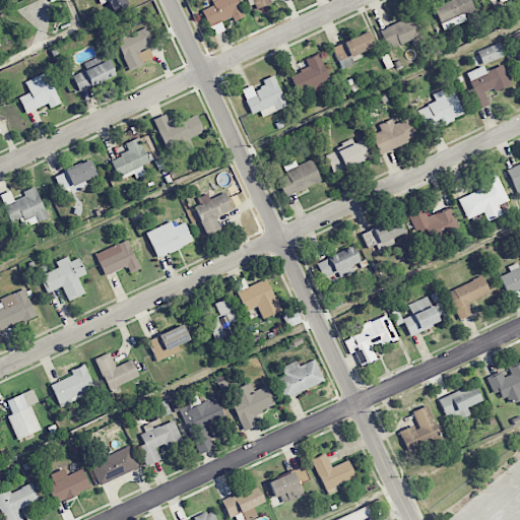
[(108,1),(112,11),(127,4),(125,0),(98,0),(101,4),(108,1)]
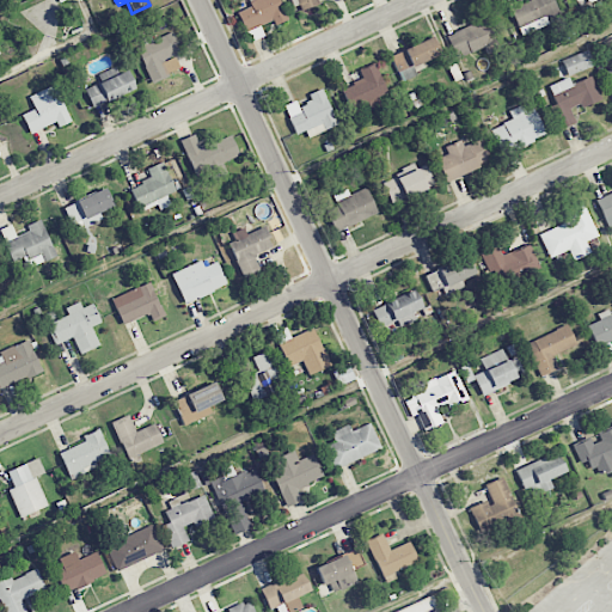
[(259,0),(237,10),(246,32),(274,20),(276,24),(287,20),(277,0),(259,0)]
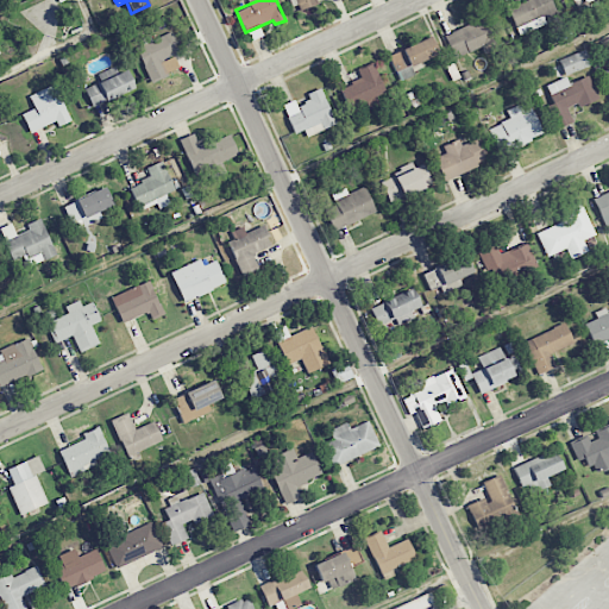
[(318,4),(315,0),(296,0),(300,10),(318,4)]
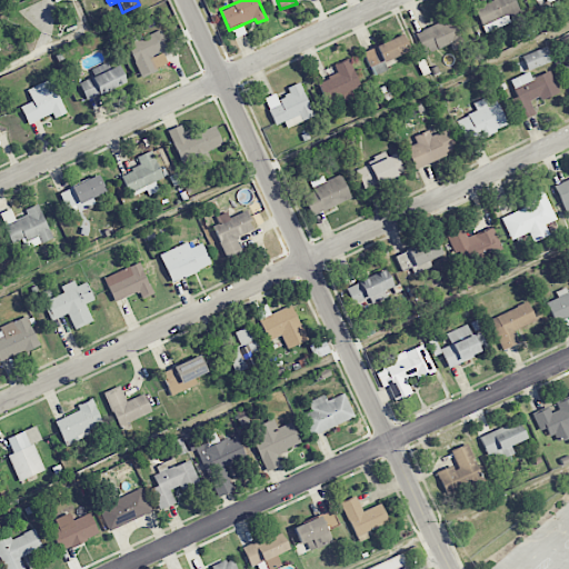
[(486,32),(522,17),(513,0),(492,0),(475,8),(486,32)]
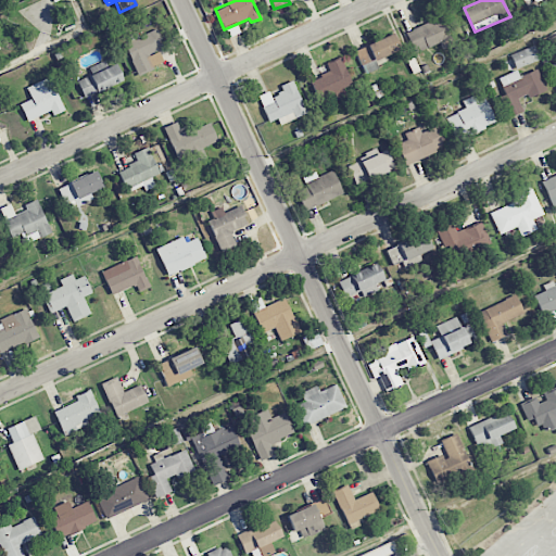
[(123,41),(137,74),(163,62),(158,51),(164,48),(156,29),(138,37),(138,35),(123,41)]
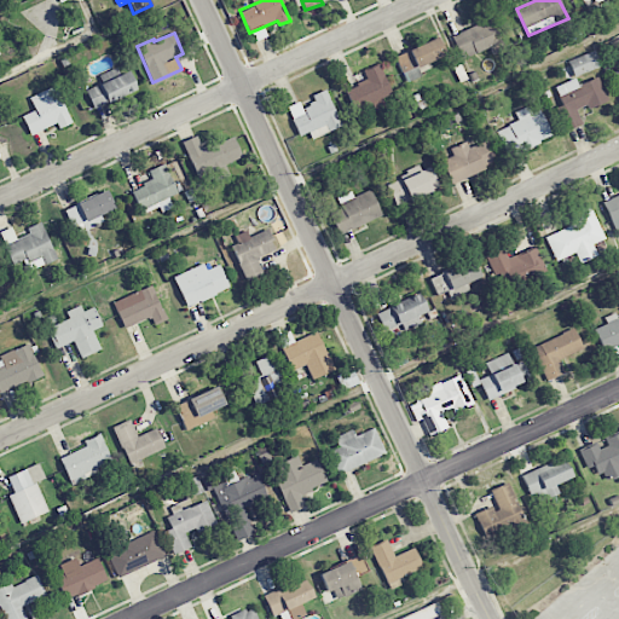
[(395,53),(405,82),(421,76),(417,65),(444,57),(439,39),(395,53)]
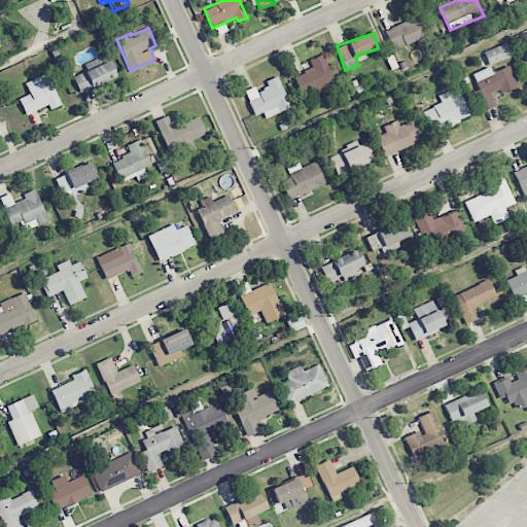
[(487,64),(510,59),(506,44),(484,49),(487,64)]
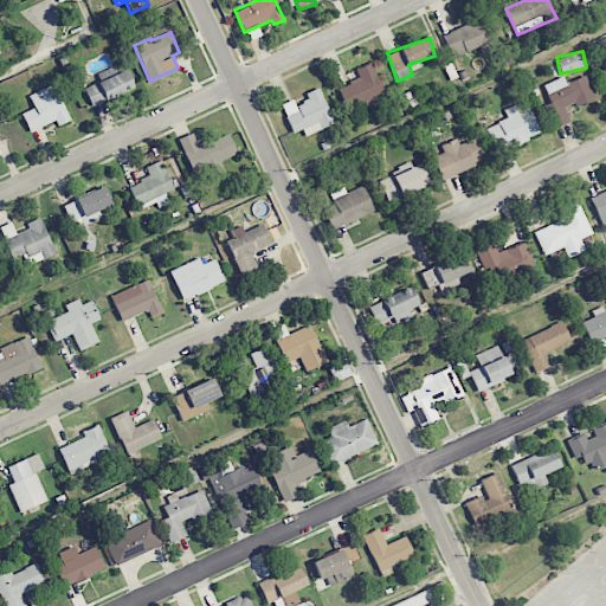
[(355,69),(359,79),(339,86),(346,107),(365,101),(367,108),(378,104),(374,95),(382,92),(373,63),(355,69)]
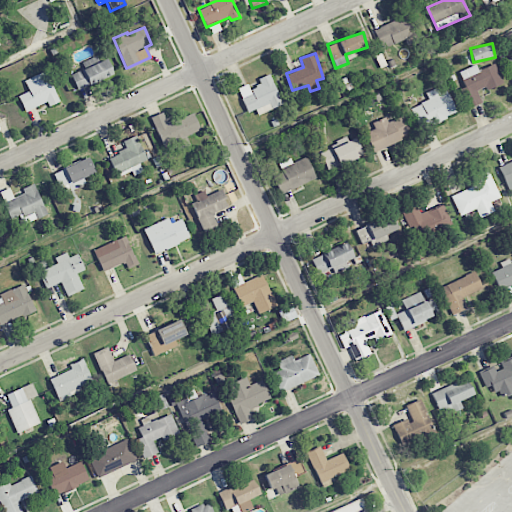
[(71,74),(77,90),(114,75),(107,59),(71,74)]
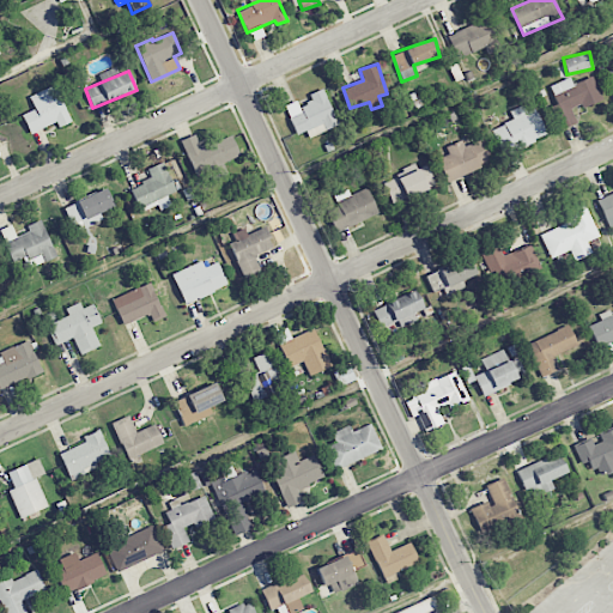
[(601,99),(593,77),(572,84),(570,78),(550,85),(557,104),(550,107),(559,131),(576,123),(571,110),(601,99)]
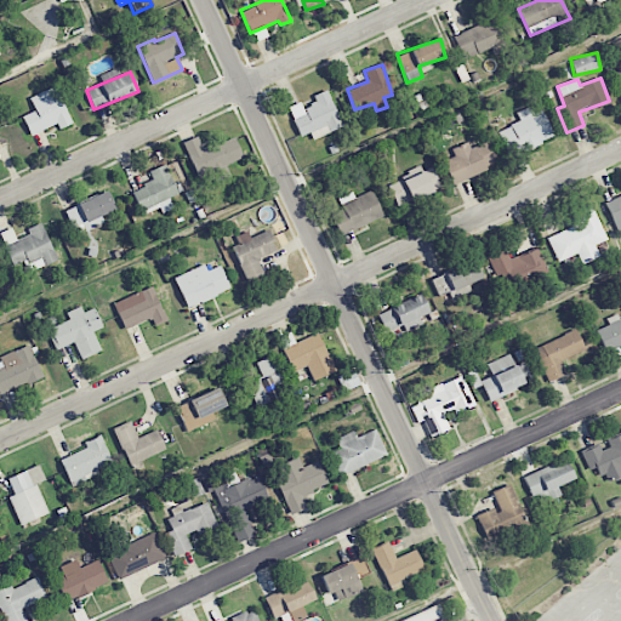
[(22,115),(29,135),(57,124),(58,129),(70,124),(58,86),(29,96),(34,112),(22,115)]
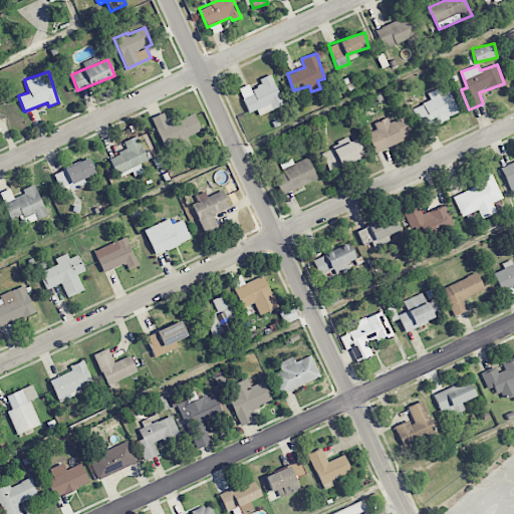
[(259,115),(283,104),(270,73),(258,79),(261,84),(250,89),(248,84),(238,88),(248,112),(256,109),(259,115)]
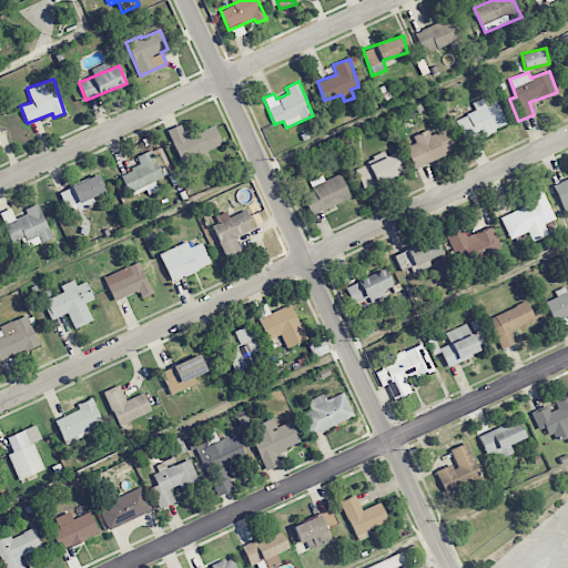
[(506,127),(496,101),(488,104),(485,98),(473,103),(476,111),(457,119),(466,142),(506,127)]
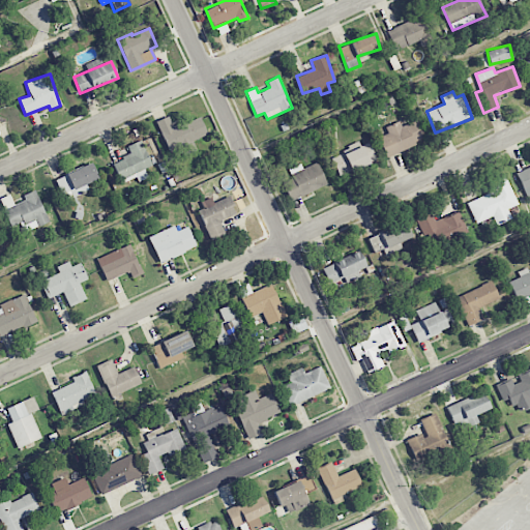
[(200,116),(173,127),(169,116),(156,121),(169,151),(207,136),(200,116)]
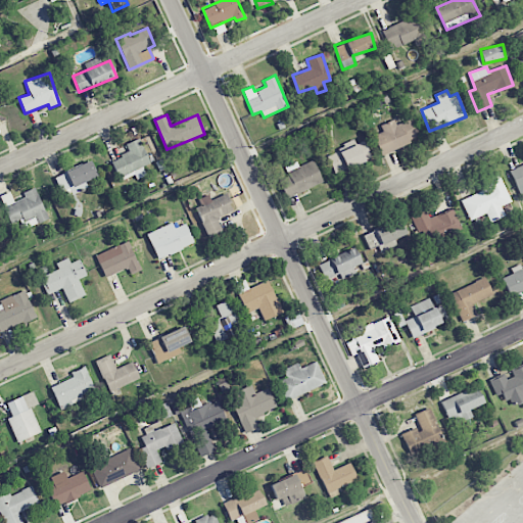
[(380,125),(382,131),(373,136),(381,154),(420,138),(411,117),(396,125),(393,120),(380,125)]
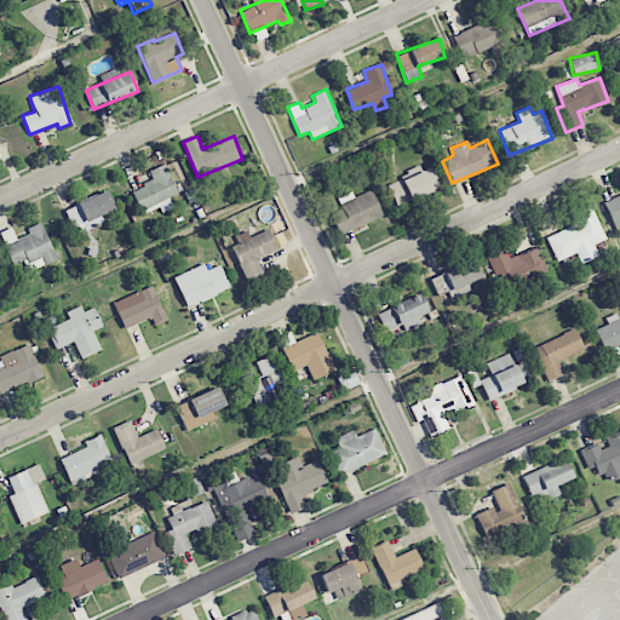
[(176,194),(166,164),(149,170),(153,182),(131,189),(141,214),(160,207),(161,212),(173,207),(170,196),(176,194)]
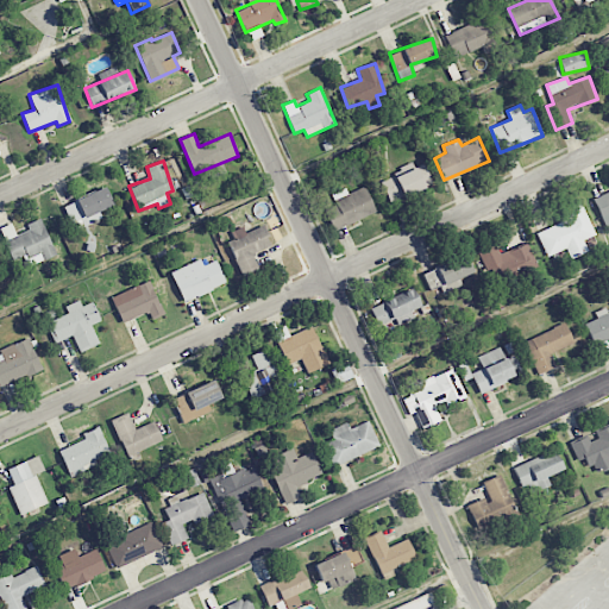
[(389,200),(432,186),(426,165),(382,180),(389,200)]
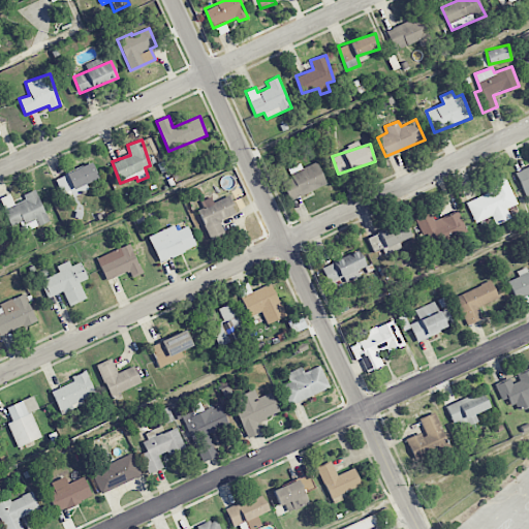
[(55,178),(61,193),(69,190),(72,197),(89,190),(86,183),(98,179),(92,162),(55,178)]
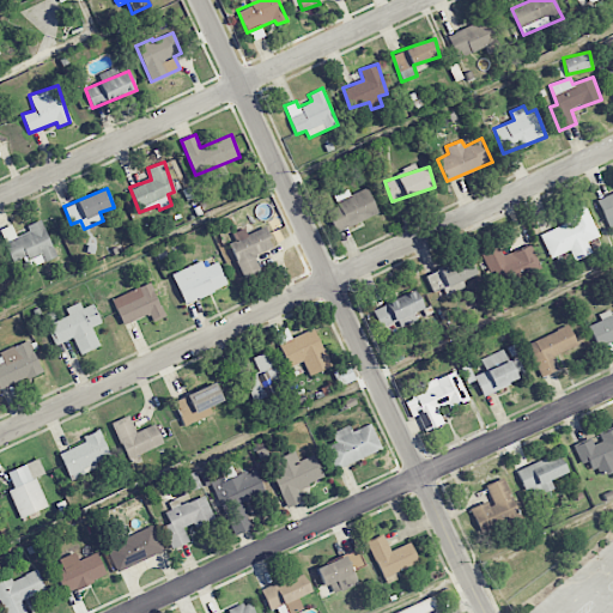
[(333,195),(338,206),(326,211),(335,232),(377,213),(366,188),(350,195),(347,189),(333,195)]
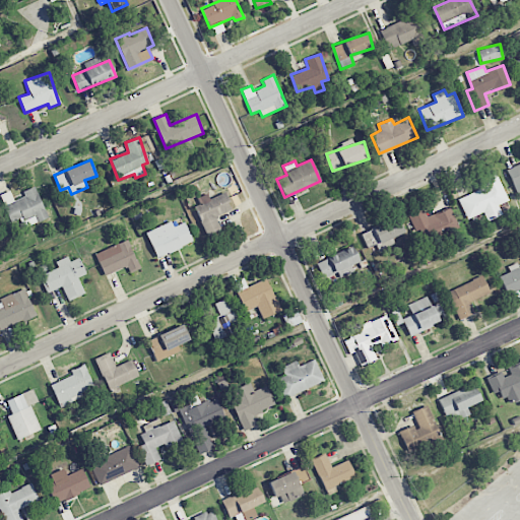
[(519,164),(507,170),(518,195),(519,194),(519,164)]
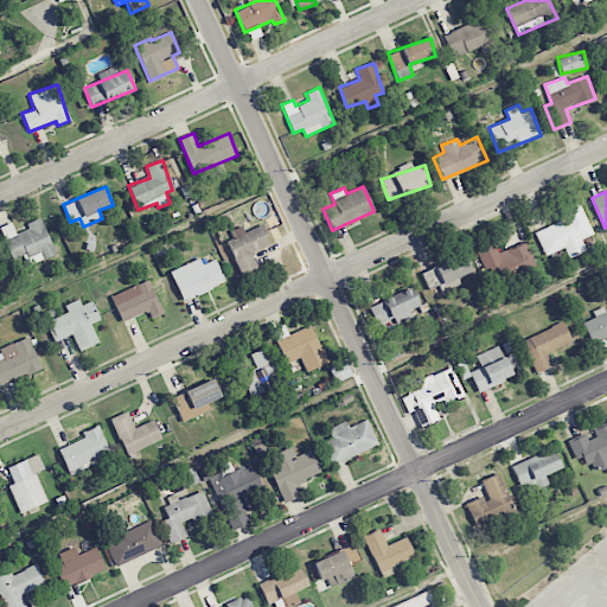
[(536,231),(545,256),(564,249),(568,257),(586,250),(581,238),(592,235),(579,200),(560,208),(564,221),(536,231)]
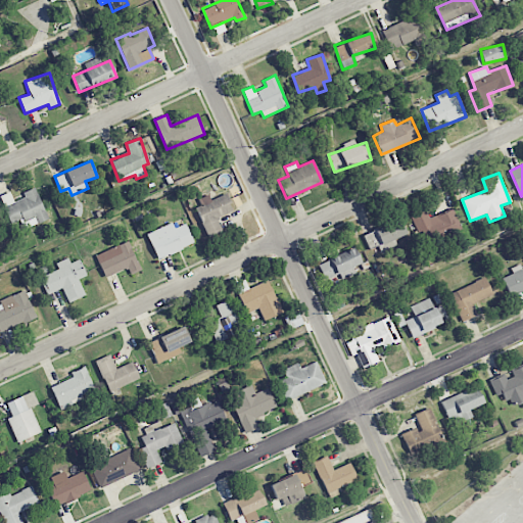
[(48,220),(35,187),(22,192),(25,197),(12,202),(9,193),(0,196),(0,197),(10,224),(20,221),(24,230),(48,220)]
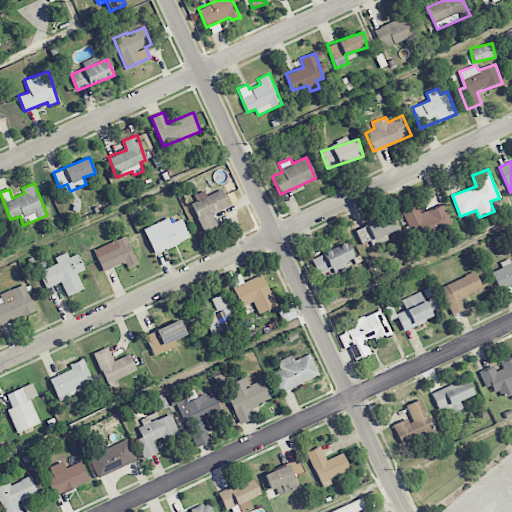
[(195,194),(197,201),(191,203),(202,232),(218,225),(213,212),(228,206),(221,189),(206,195),(204,191),(195,194)]
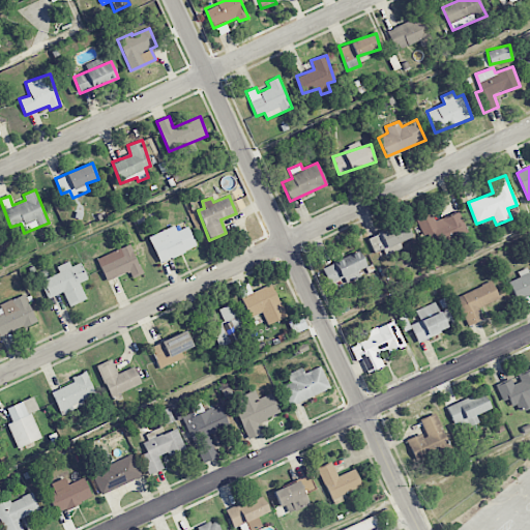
[(415,216),(428,243),(437,239),(440,244),(468,232),(459,211),(436,222),(430,210),(415,216)]
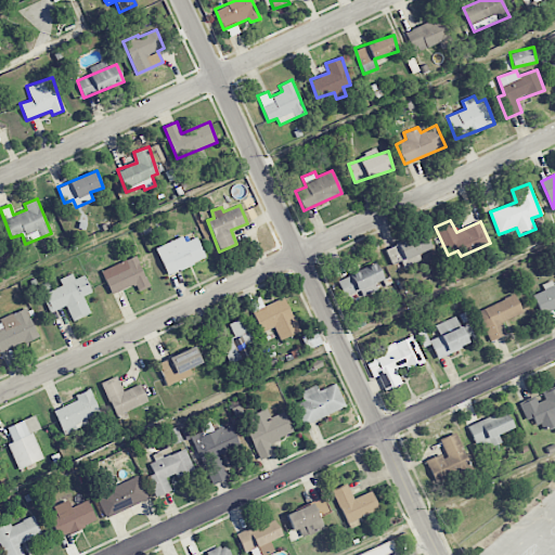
[(430,249),(425,233),(385,247),(390,265),(430,249)]
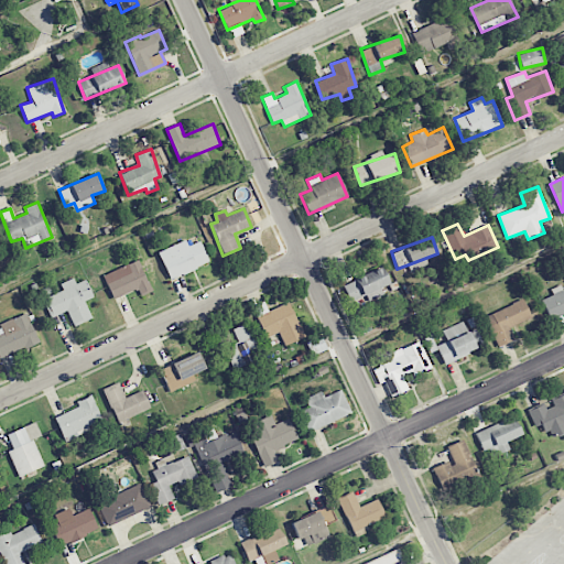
[(159,251),(167,279),(208,264),(201,241),(187,246),(186,241),(159,251)]
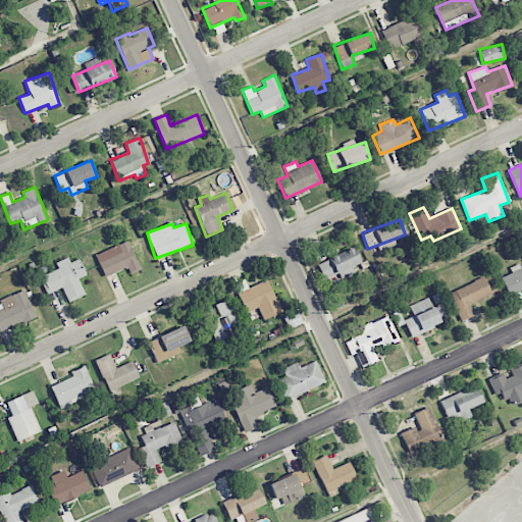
[(104,277),(126,267),(128,273),(140,268),(128,240),(95,255),(104,277)]
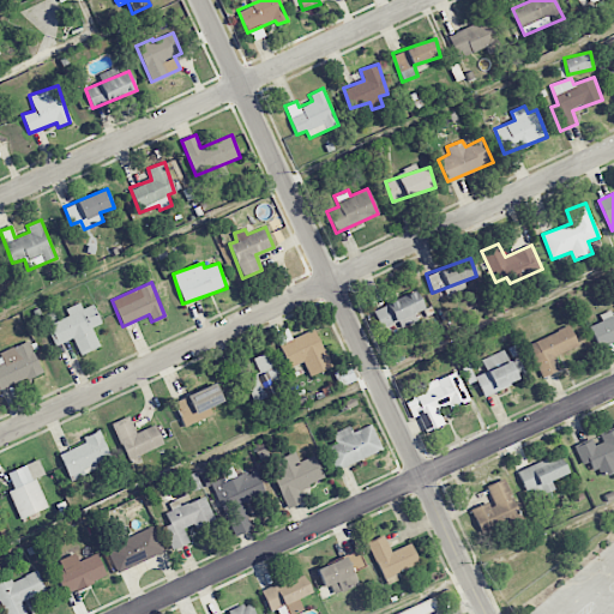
[(379,329),(398,321),(401,327),(417,321),(414,312),(422,309),(417,293),(373,307),(379,329)]
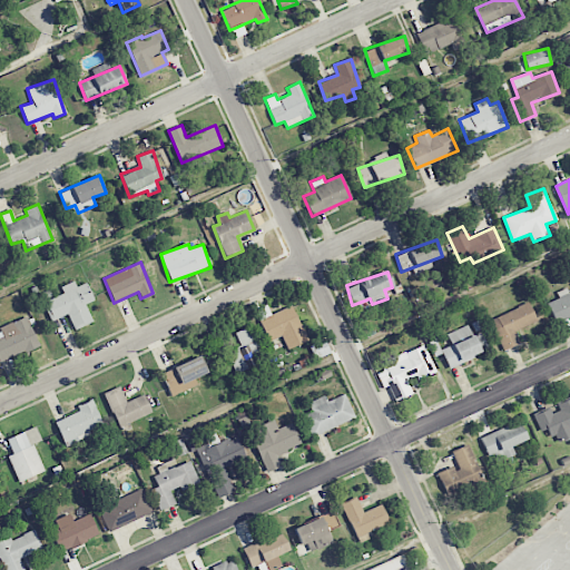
[(50,321),(68,314),(75,330),(92,322),(86,304),(94,301),(87,283),(77,287),(74,282),(60,286),(64,294),(43,302),(50,321)]
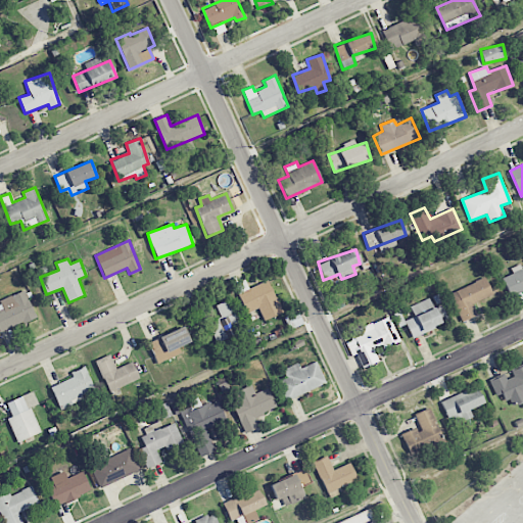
[(522,268),(521,269),(519,264),(510,268),(512,274),(502,278),(510,297),(522,291),(522,268)]
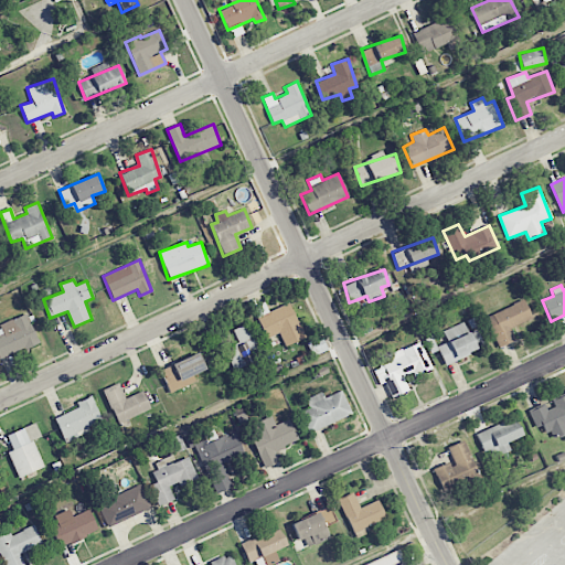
[(532,319),(524,300),(486,317),(498,347),(515,340),(510,328),(532,319)]
